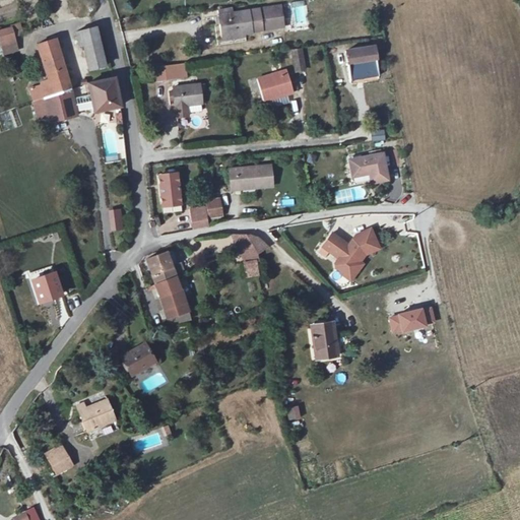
[(287,29),(285,8),(222,16),(225,38),(287,29)]
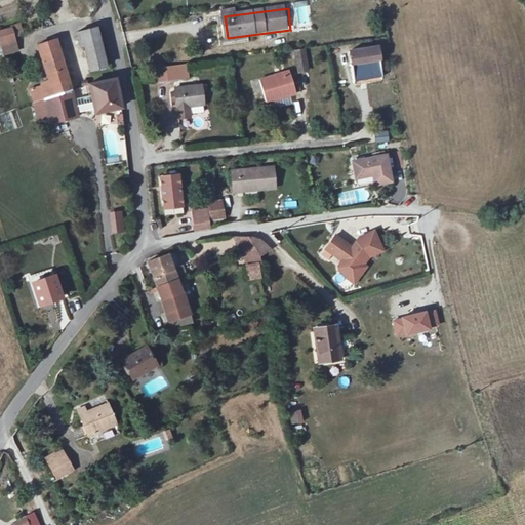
[(0,29),(0,47),(2,55),(19,51),(13,27),(0,29)]
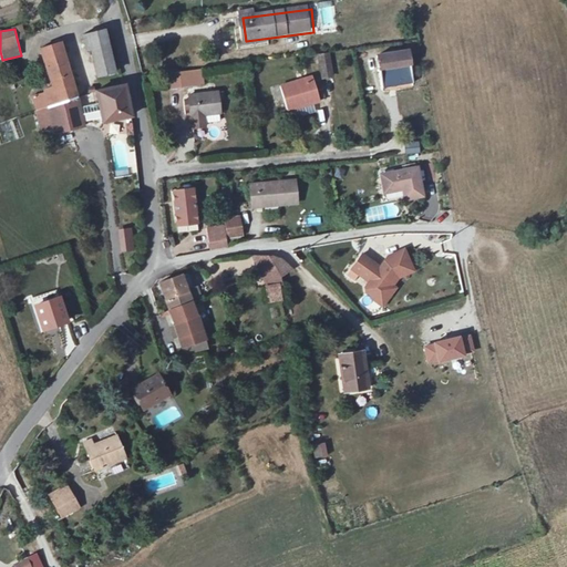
[(90,52),(106,47),(101,30),(81,37),(85,53),(90,52)]
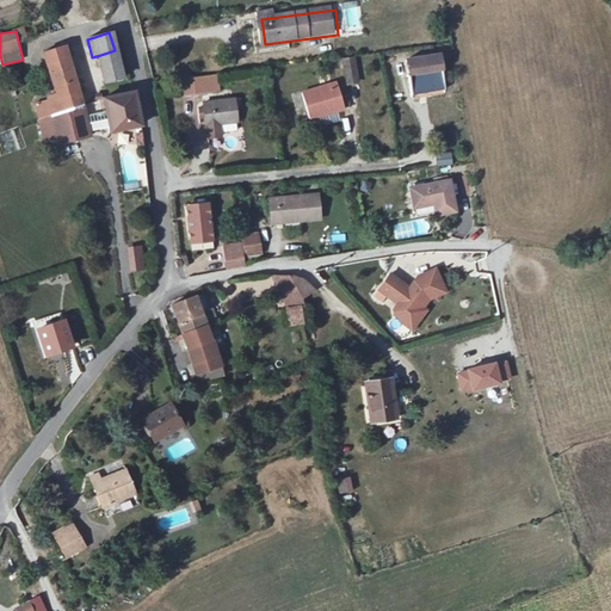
[(37,103),(41,116),(86,104),(67,45),(43,53),(56,94),(47,97),(49,99),(37,103)]
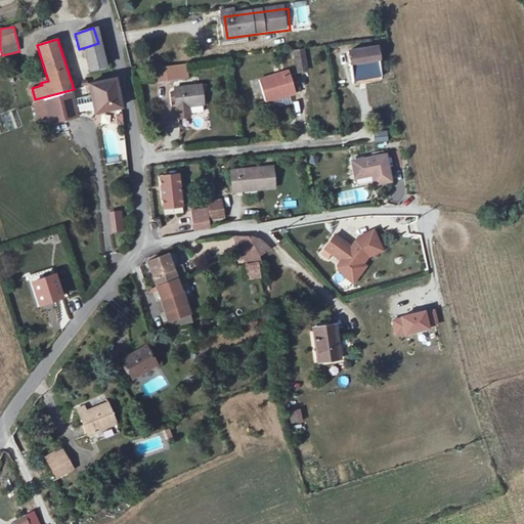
[(105,64),(98,43),(83,48),(89,70),(105,64)]
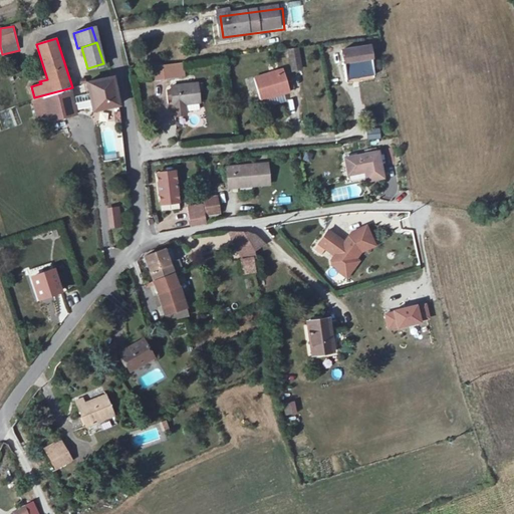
[(305,69),(302,49),(291,50),(294,71),(305,69)]
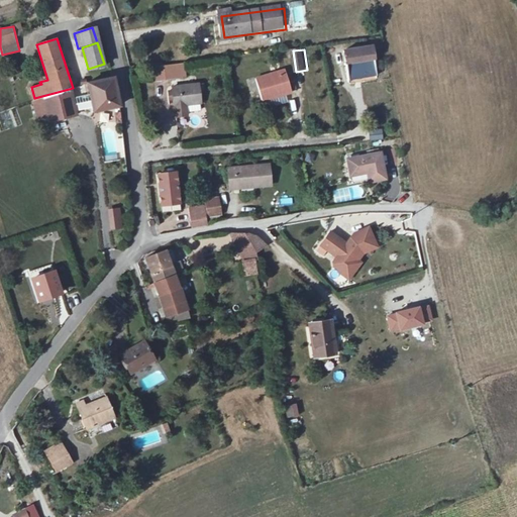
[(349,81),(378,77),(374,52),(345,57),(349,81)]
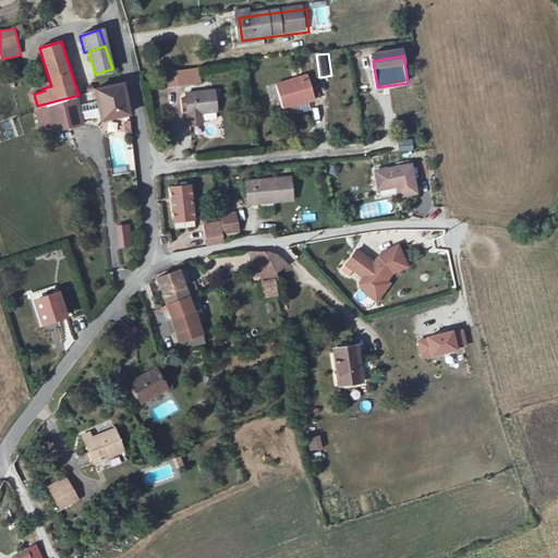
[(184,86),(182,71),(169,73),(171,87),(184,86)]
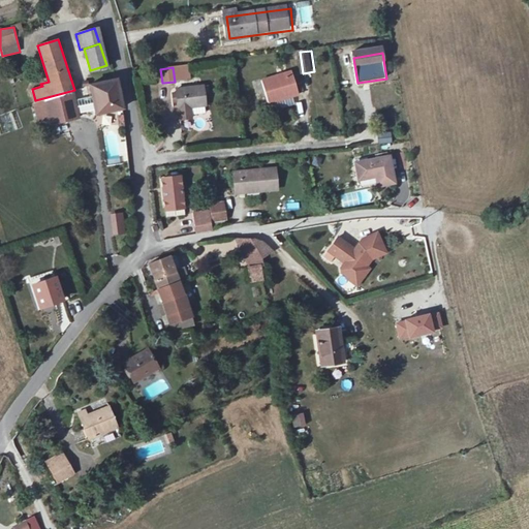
[(300,94),(292,74),(262,84),(271,103),(300,94)]
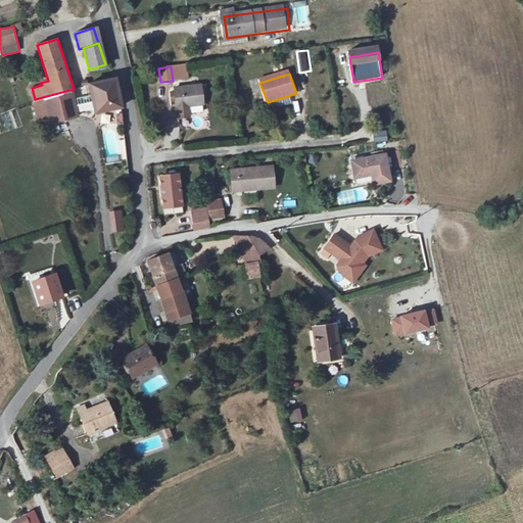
[(115,78),(87,85),(93,113),(122,108),(115,78)]
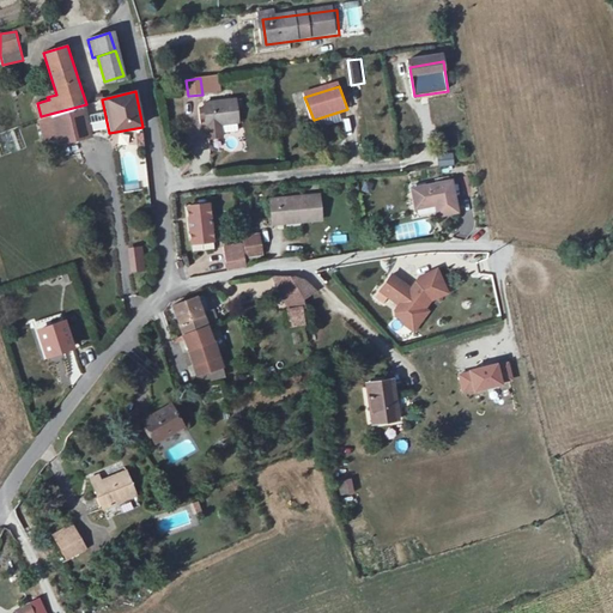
[(241,122),(238,101),(210,104),(213,126),(241,122)]
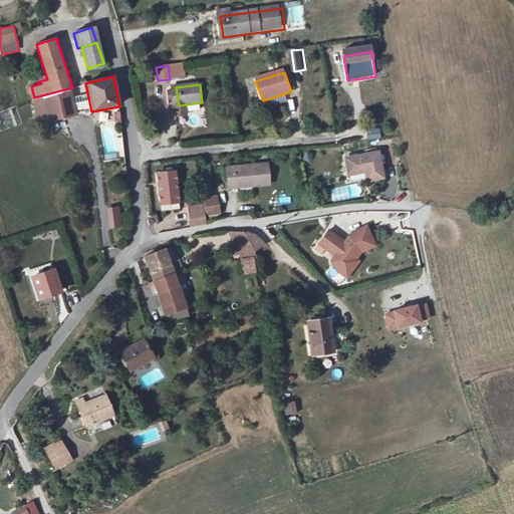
[(77,114),(72,87),(34,97),(39,123),(77,114)]
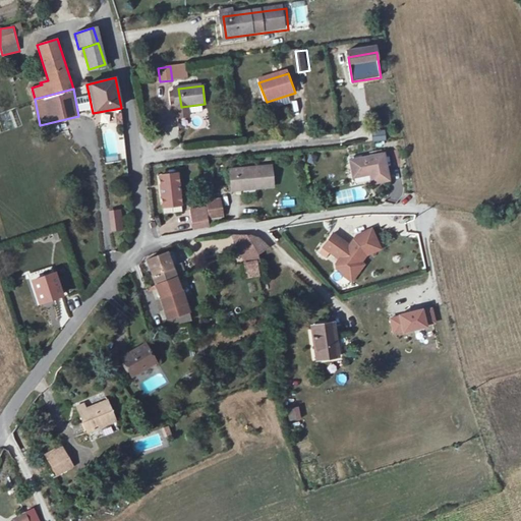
[(386,179),(384,171),(381,155),(349,160),(352,177),(371,174),(372,181),(386,179)]
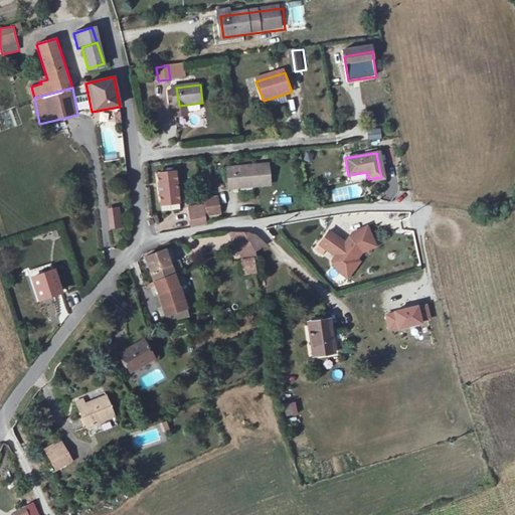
[(259,184),(260,188),(276,187),(274,166),(232,170),(234,186),(259,184)]
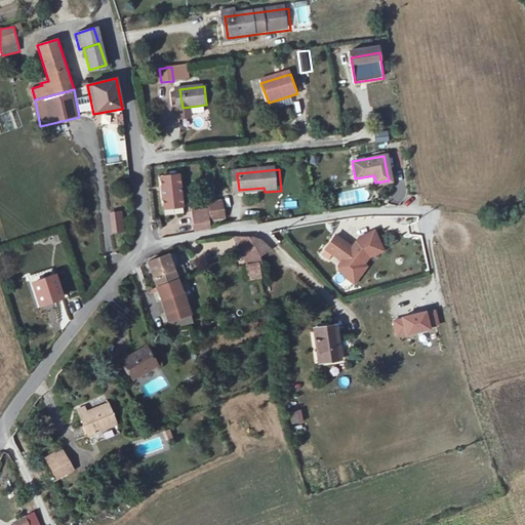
[(187,205),(179,170),(161,174),(169,209),(187,205)]
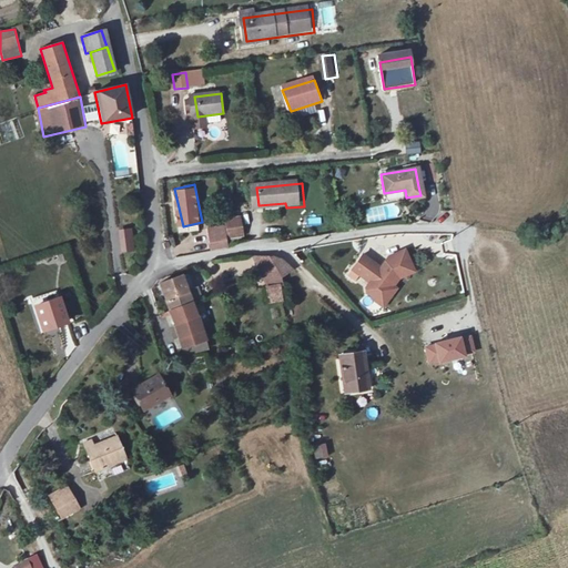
[(226,232),(226,234),(241,233),(240,217),(225,217),(226,232)]
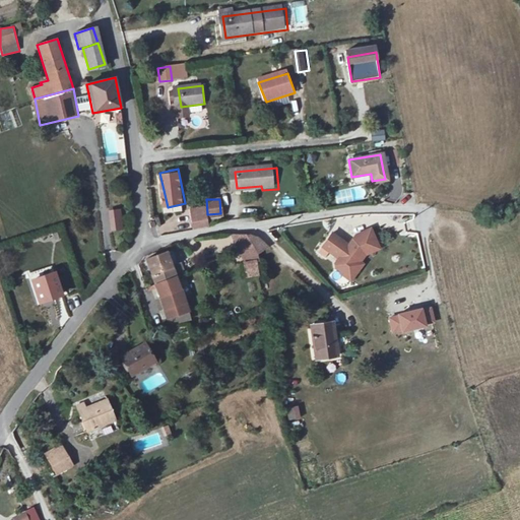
[(120,208),(107,210),(112,232),(124,230),(120,208)]
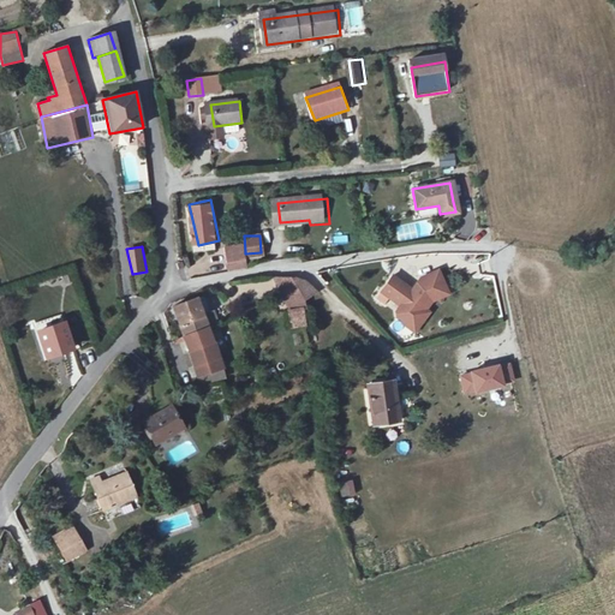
[(245,254),(245,251),(226,251),(226,262),(245,261),(245,254)]
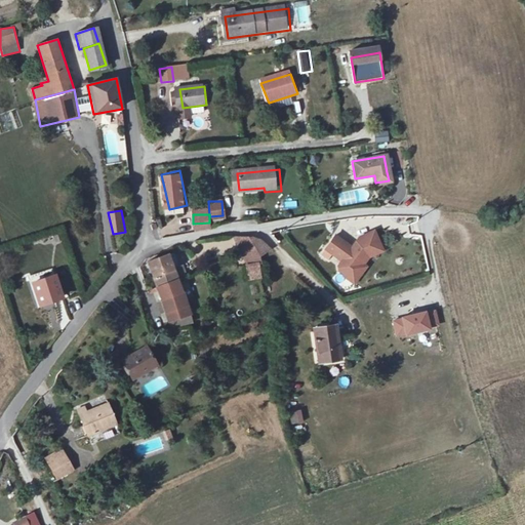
[(380,254),(373,235),(359,240),(356,244),(359,247),(355,251),(335,238),(326,250),(342,263),(339,267),(340,270),(346,274),(349,273),(352,269),(357,273),(366,260),(380,254)]
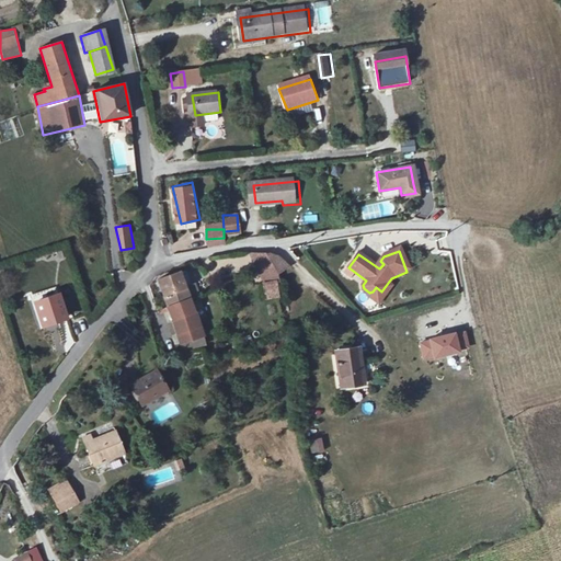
[(271,252),(249,254),(262,278),(265,297),(278,296),(277,274),(286,268),(271,252)]
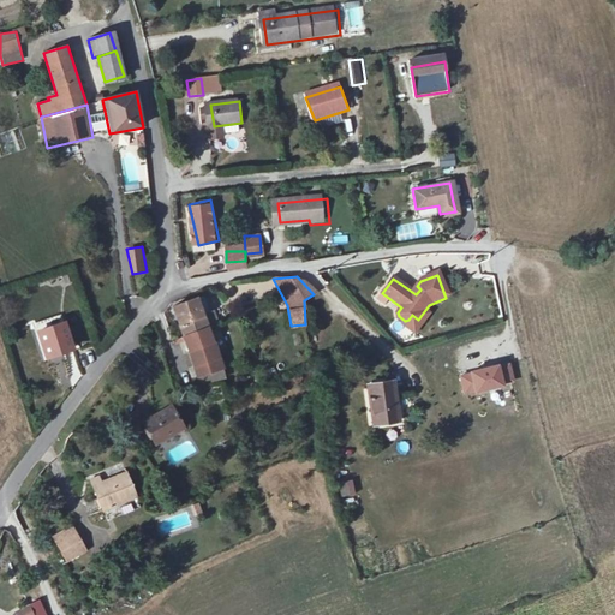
[(187,336),(212,327),(207,315),(215,312),(204,297),(177,306),(187,336)]
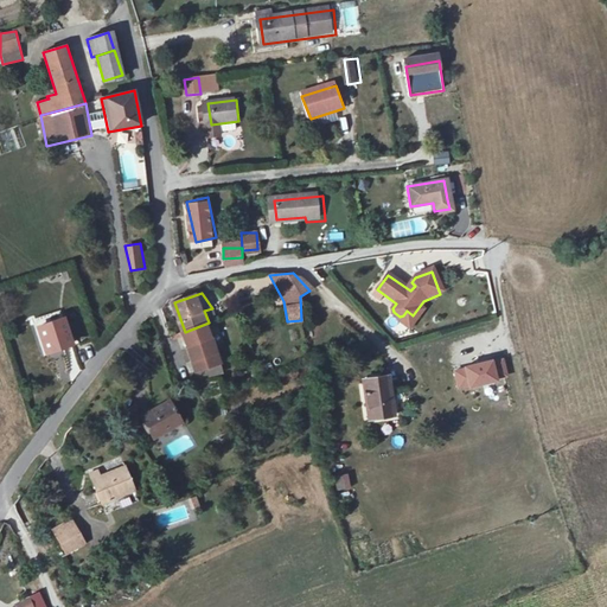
[(44,355),(71,346),(62,320),(37,328),(44,355)]
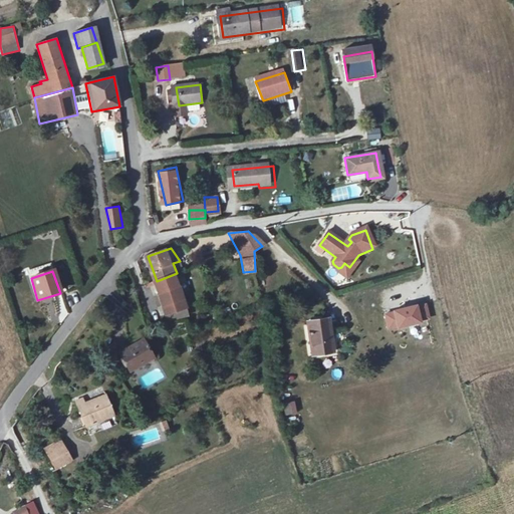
[(190,307),(177,273),(157,281),(174,323),(186,319),(182,309),(190,307)]
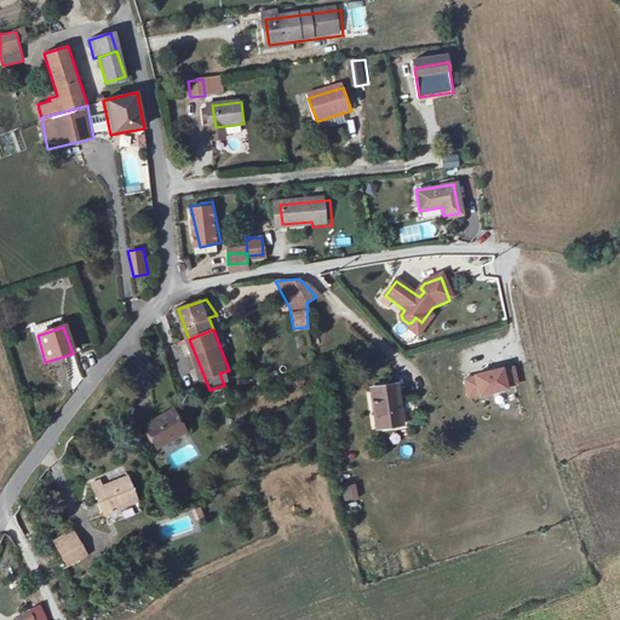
[(514,366),(503,368),(506,385),(517,383),(514,366)]
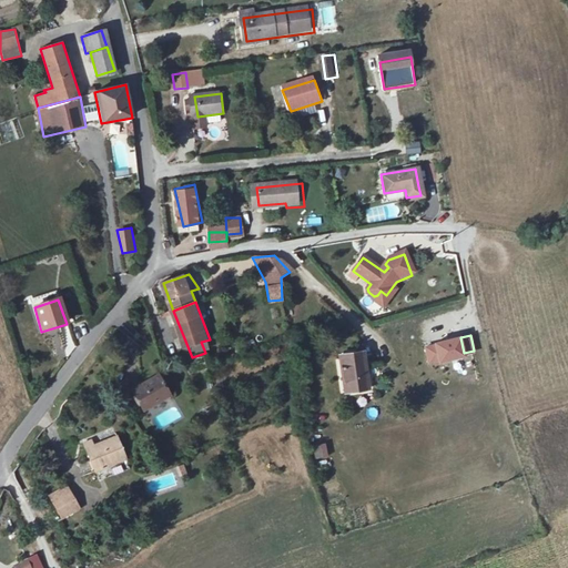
[(460,336),(433,343),(434,345),(425,347),(428,363),(437,361),(465,354),(464,353),(460,337),(460,336)]
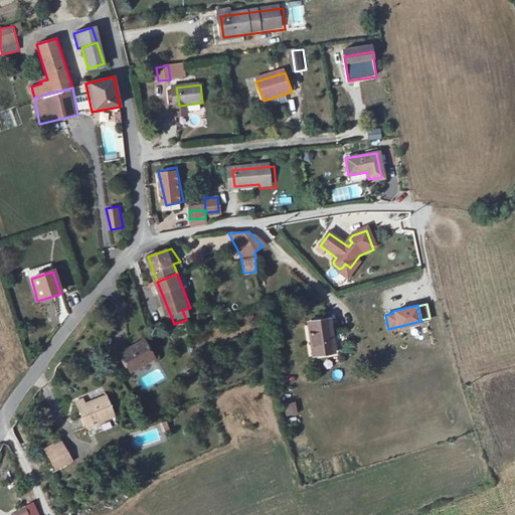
[(336,351),(331,318),(311,321),(316,355),(336,351)]
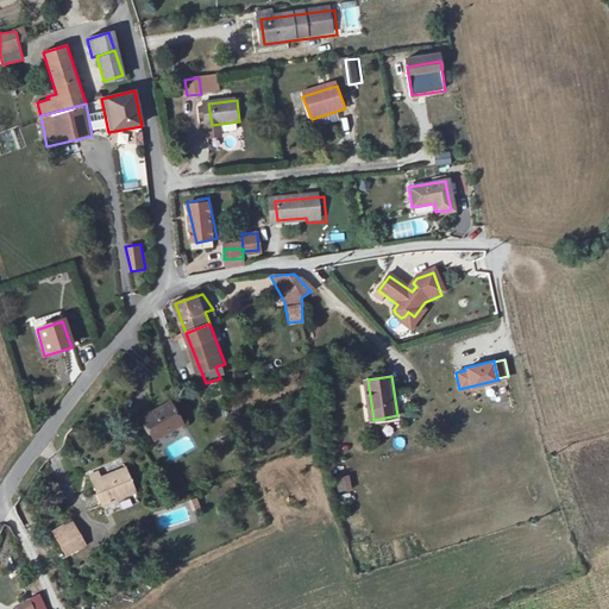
[(151,434),(182,415),(169,391),(138,410),(151,434)]
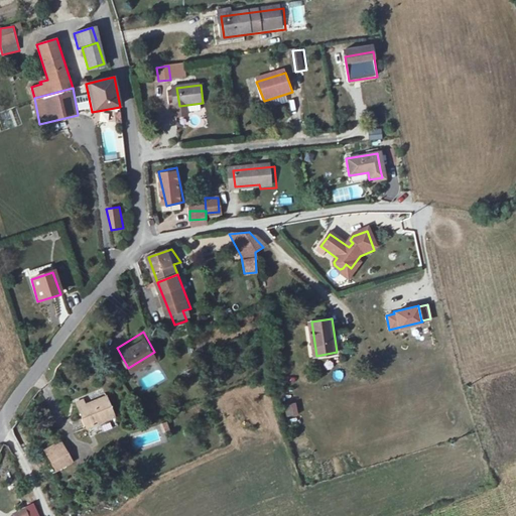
[(334,372),(337,380),(344,378),(341,370),(334,372)]
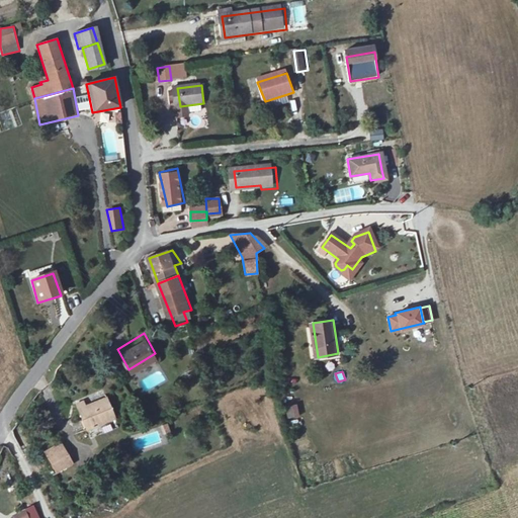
[(89,429),(117,417),(107,396),(87,405),(86,399),(78,403),(89,429)]
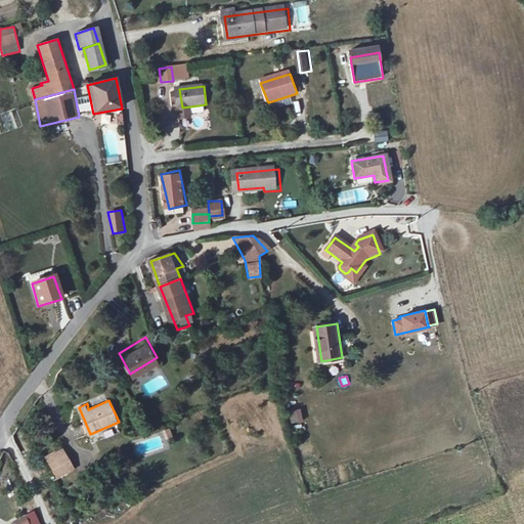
[(290,424),(303,422),(301,408),(289,410),(290,424)]
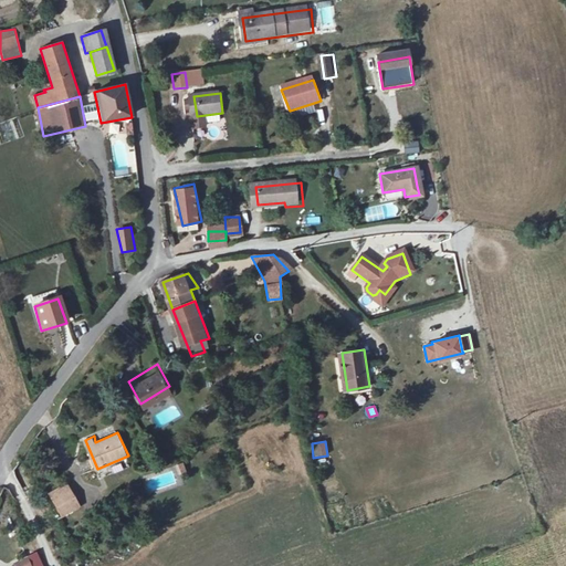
[(178,475),(186,472),(182,462),(175,464),(178,475)]
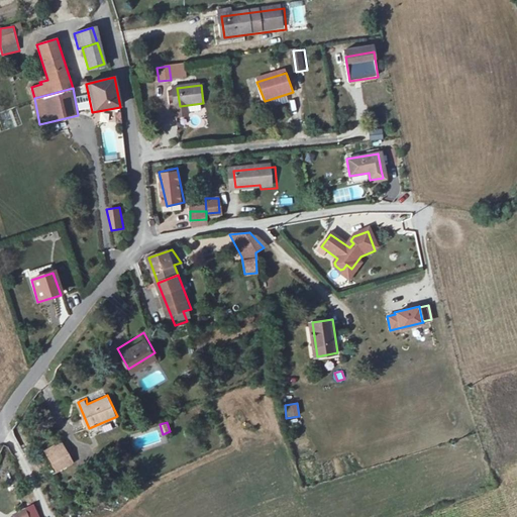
[(63,443),(45,451),(56,473),(73,464),(63,443)]
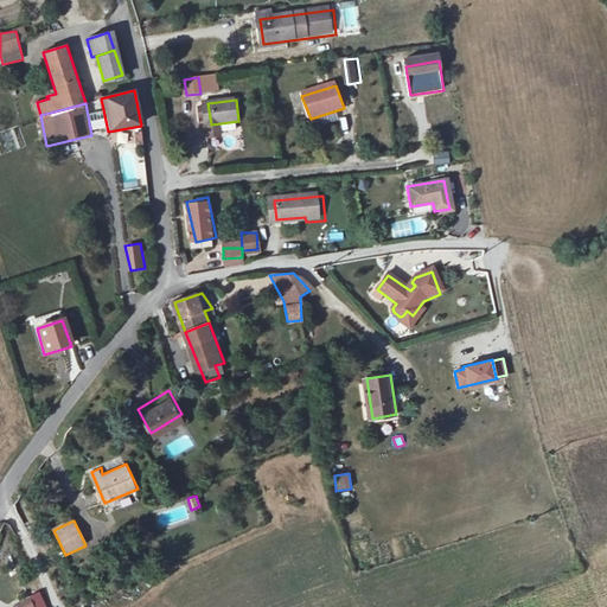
[(12,602),(13,606),(45,606),(40,592),(12,602)]
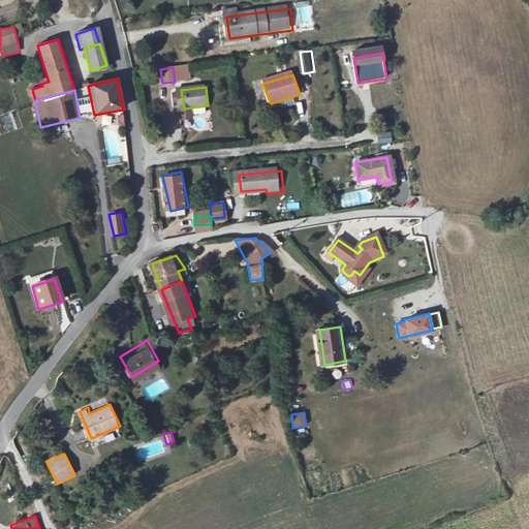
All buildings are outlined.
